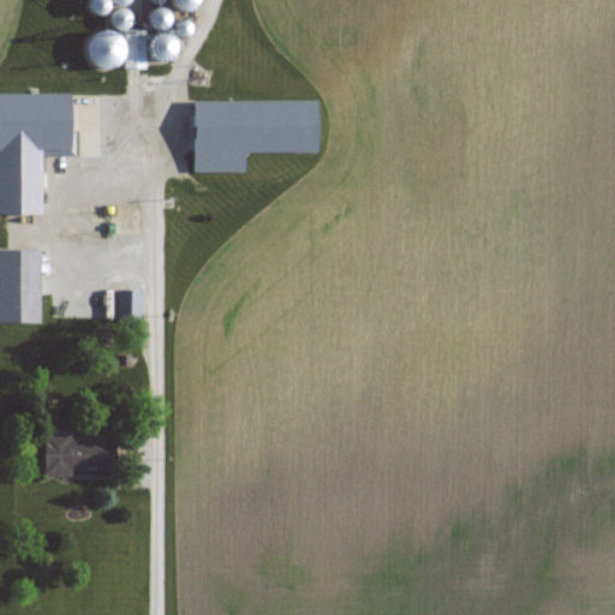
[(189,12),(193,0),(169,0),(168,4),(189,12)]
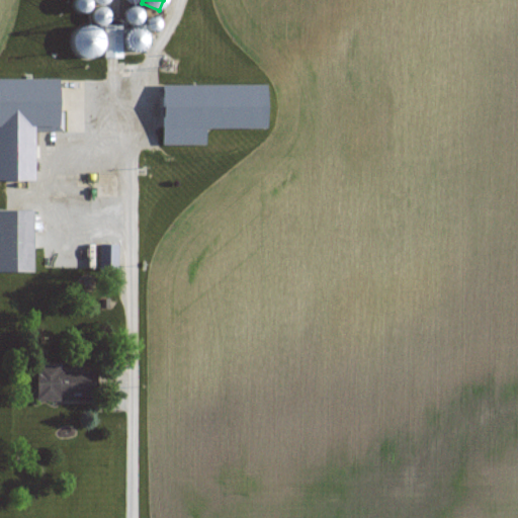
[(0,127),(61,128),(61,78),(0,77),(0,127)]
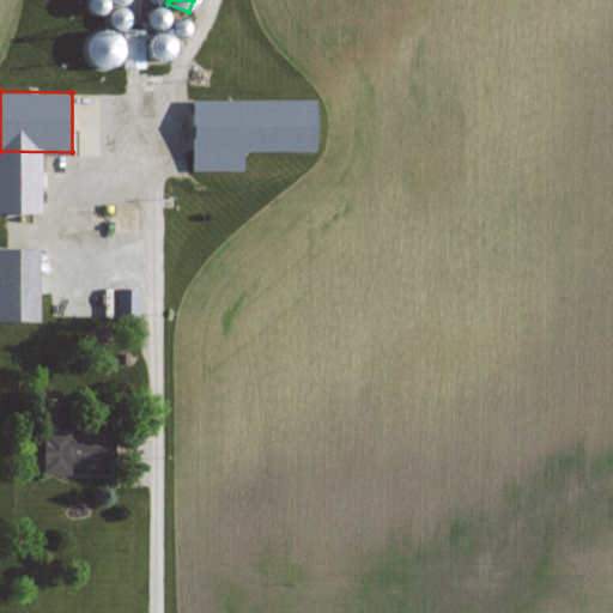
[(193,99),(193,171),(243,171),(243,151),(316,151),(316,99),(193,99)]
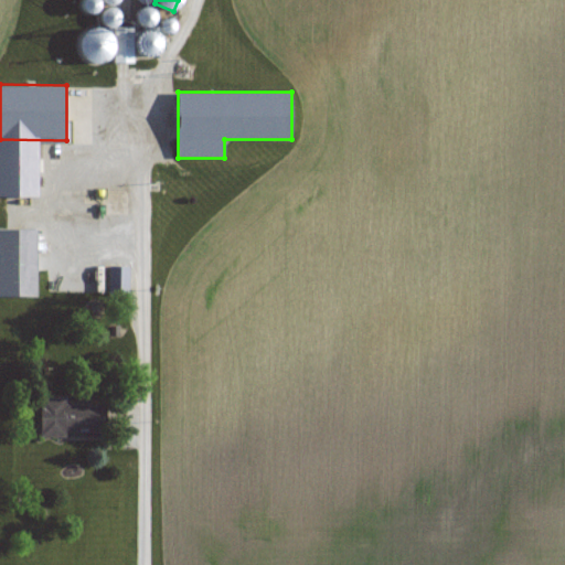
[(0,297),(36,298),(36,228),(0,228),(0,297)]
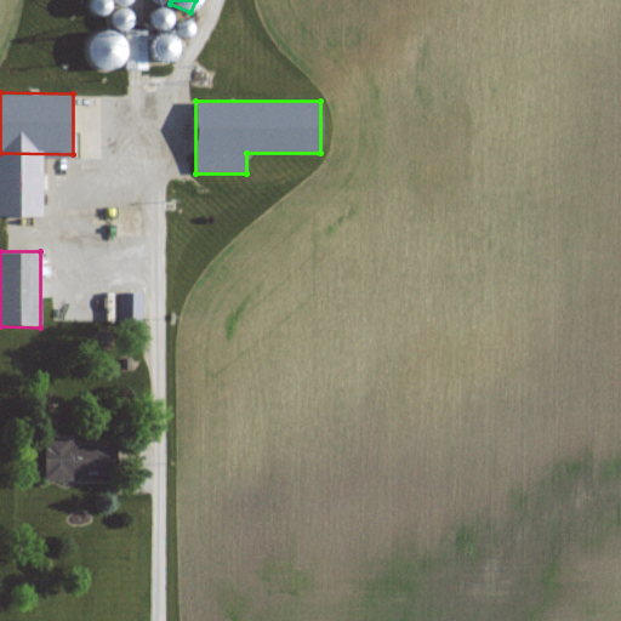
[(141,323),(141,294),(119,294),(119,323),(141,323)]
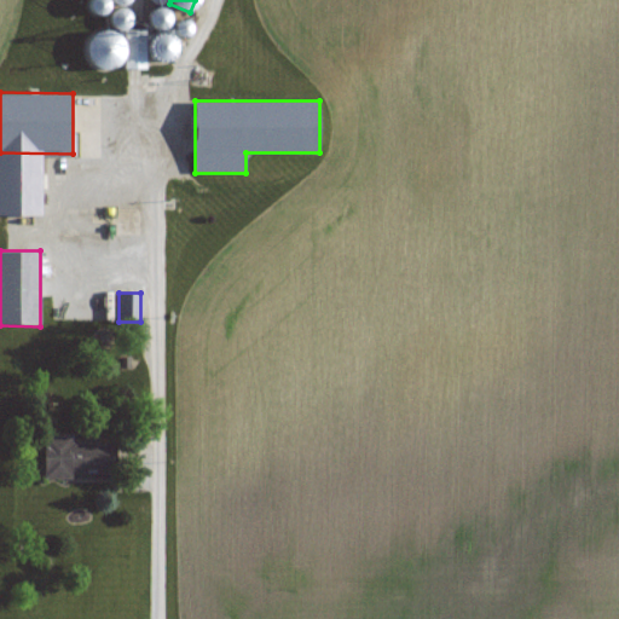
[(74,443),(74,435),(44,435),(45,476),(117,475),(116,443),(74,443)]
